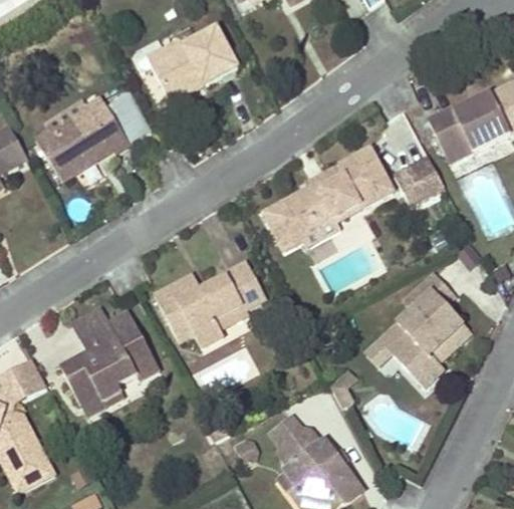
[(179,40),(148,58),(168,95),(200,77),(204,84),(238,66),(216,25),(181,45),(179,40)]
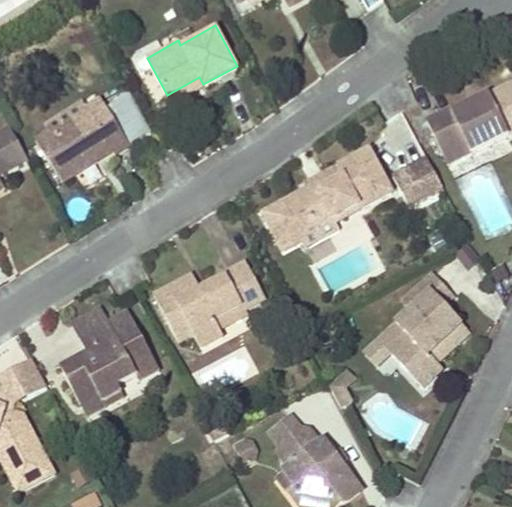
[(199,77),(167,95),(171,103),(203,84),(199,77)]
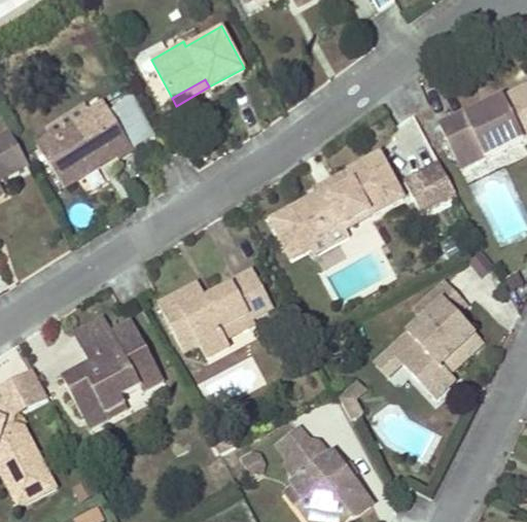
[(485,154),(526,132),(526,79),(467,112),(465,108),(438,122),(457,155),(480,144),(485,154)]
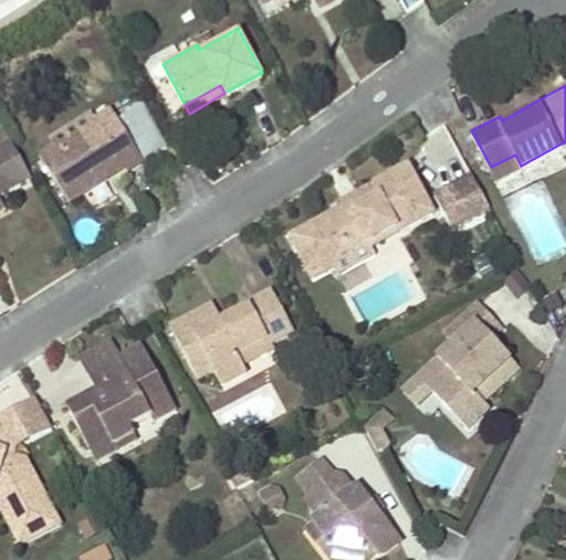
[(168,141),(145,97),(116,115),(143,157),(157,148),(168,141)]
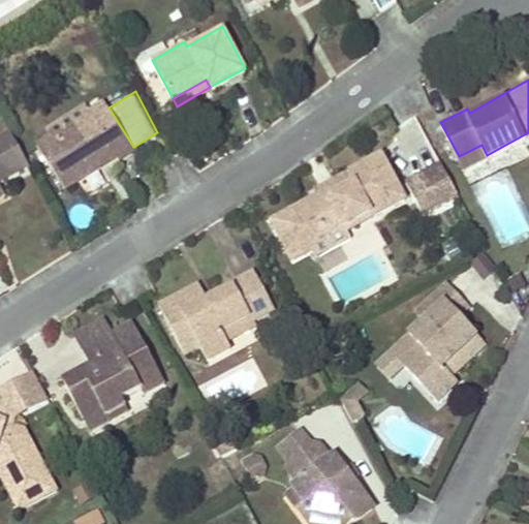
[(65,184),(102,161),(98,153),(112,145),(117,153),(119,156),(133,147),(109,108),(103,99),(87,110),(83,103),(49,124),(53,130),(37,140),(65,184)]
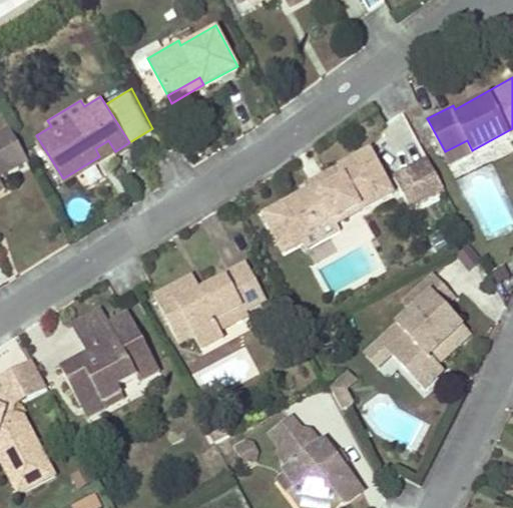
[(0,179),(1,178),(0,176),(0,173),(29,158),(10,123),(0,127),(0,179)]
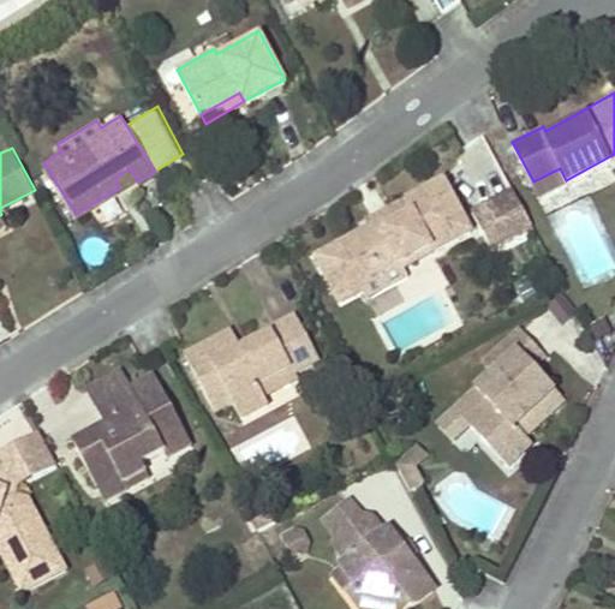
[(114,178),(119,187),(136,178),(130,168),(114,178)]
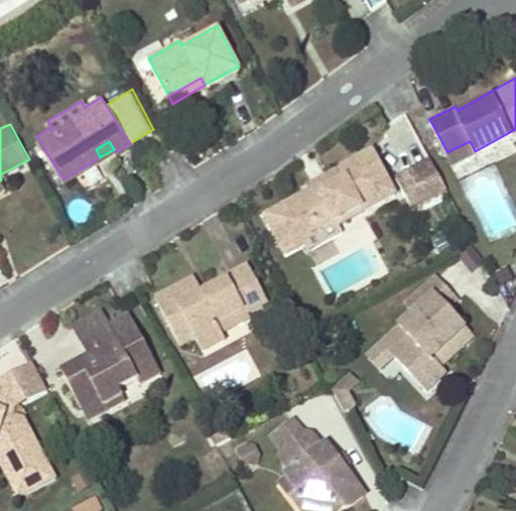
[(470,141),(447,152),(454,163),(475,151),(470,141)]
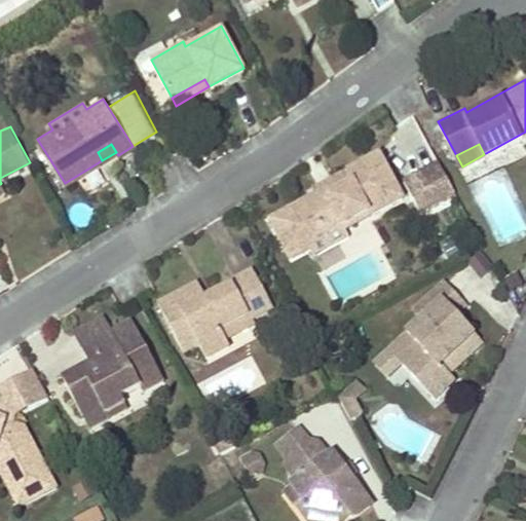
[(314,192),(291,205),(306,233),(339,215),(343,223),(370,210),(371,213),(404,195),(380,152),(347,170),(350,175),(336,183),(339,189),(329,195),(314,192)]
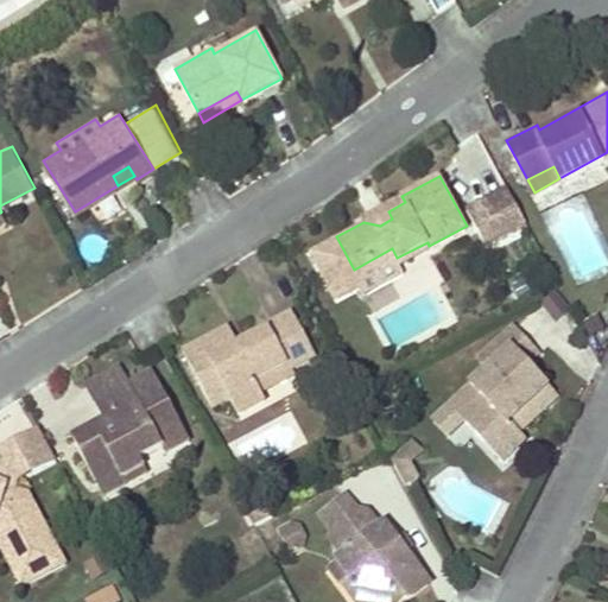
[(525,219),(510,189),(470,210),(486,239),(525,219)]
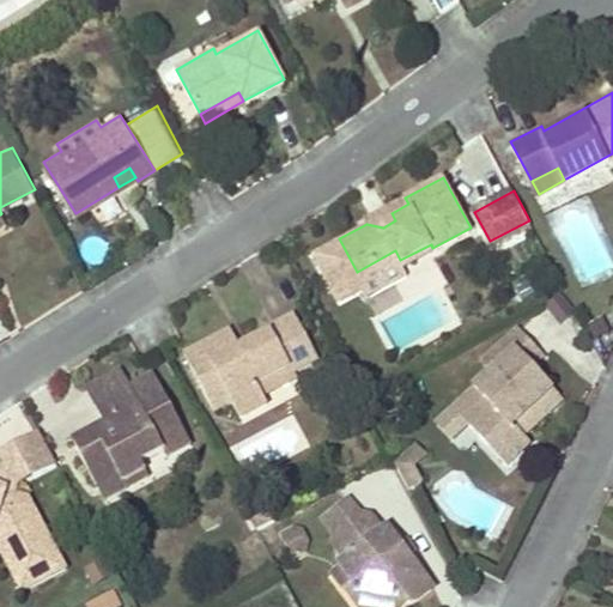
[(372,214),(363,219),(366,224),(383,228),(395,220),(392,213),(408,204),(405,198),(387,207),(372,214)]
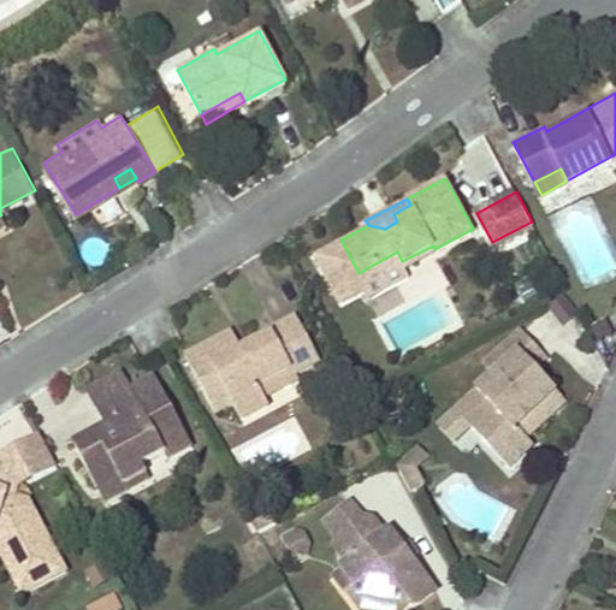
[(366,286),(404,265),(402,261),(397,252),(359,273),(366,286)]
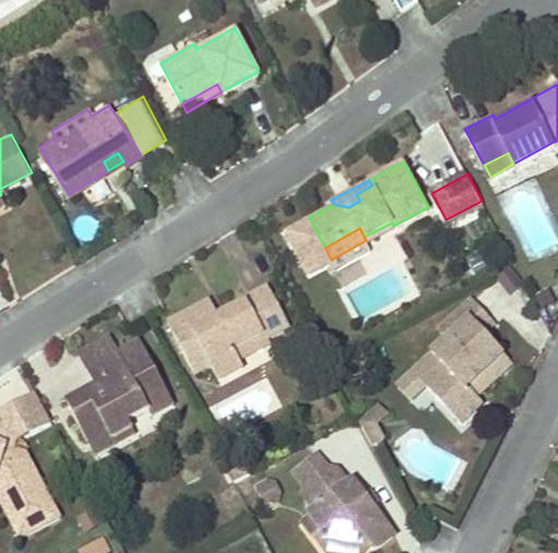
[(208,296),(169,316),(196,368),(211,360),(220,374),(242,362),(239,356),(232,344),(263,327),(267,335),(289,323),(266,283),(252,290),(245,293),(250,301),(219,316),(216,310),(208,296)]
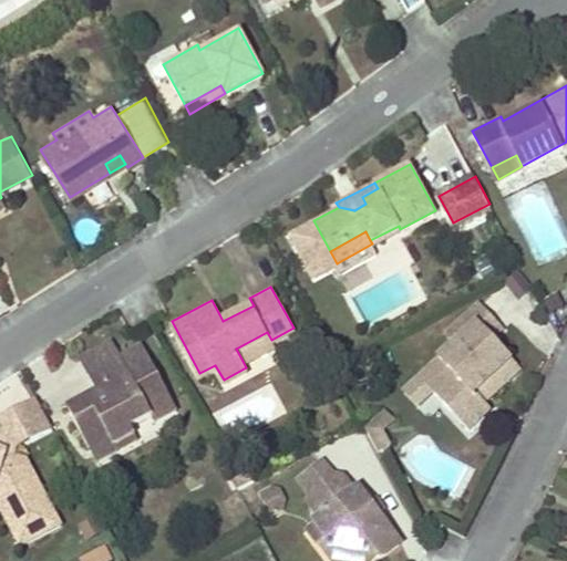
[(249,298),(219,314),(223,321),(254,305),(249,298)]
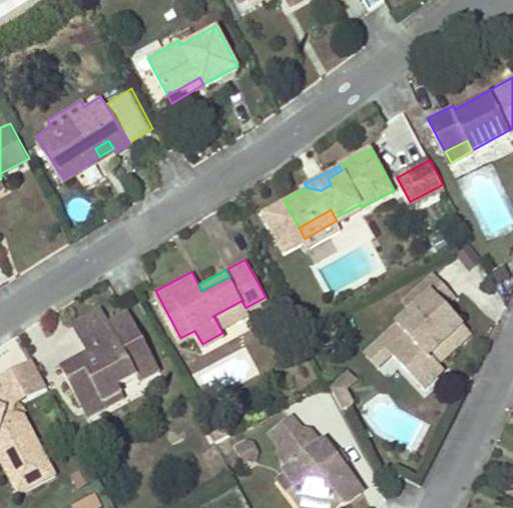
[(421,296),(438,279),(431,271),(413,287),(421,296)]
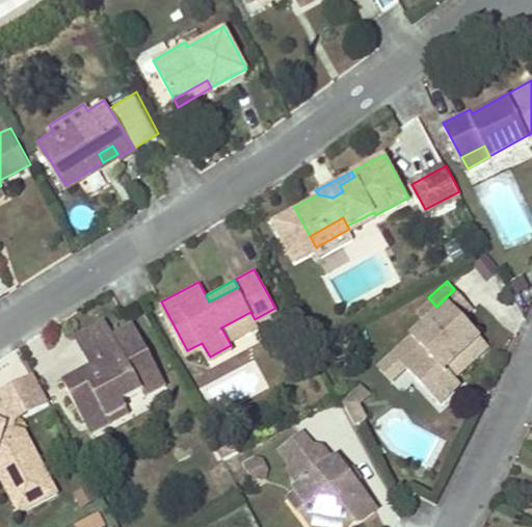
[(405,362),(439,398),(458,380),(452,374),(445,367),(454,359),(461,365),(484,344),(457,314),(469,305),(454,289),(436,307),(428,297),(418,308),(426,316),(393,347),(405,362)]
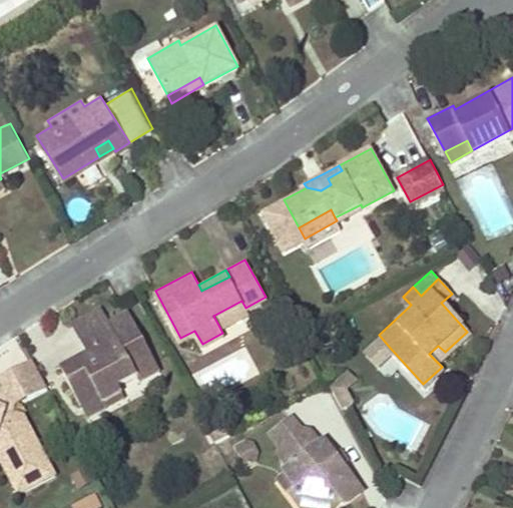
[(219,327),(247,312),(245,308),(241,301),(213,316),(219,327)]
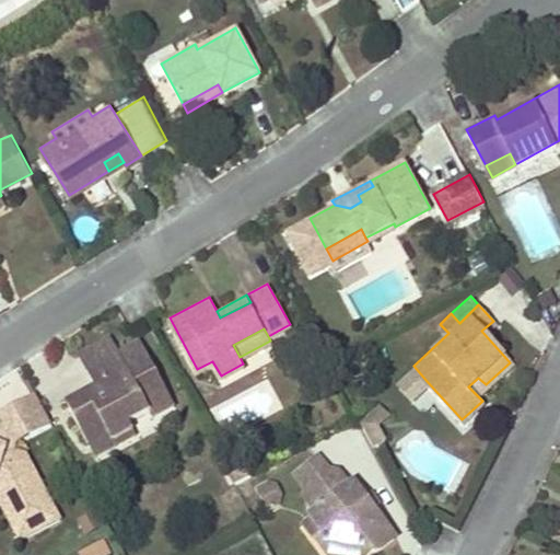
[(101,386),(96,390),(94,396),(74,406),(93,439),(111,428),(115,437),(136,425),(132,417),(152,405),(174,393),(143,337),(124,348),(116,335),(82,353),(101,386)]
